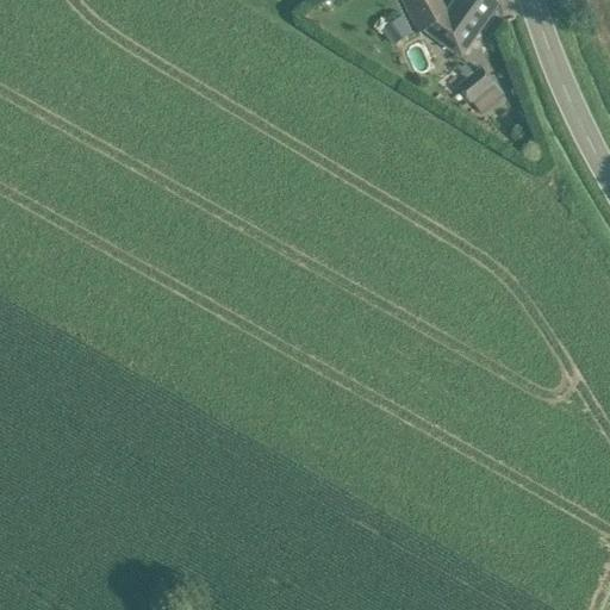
[(447,13),(440,0),(402,0),(419,35),(427,30),(447,13)]
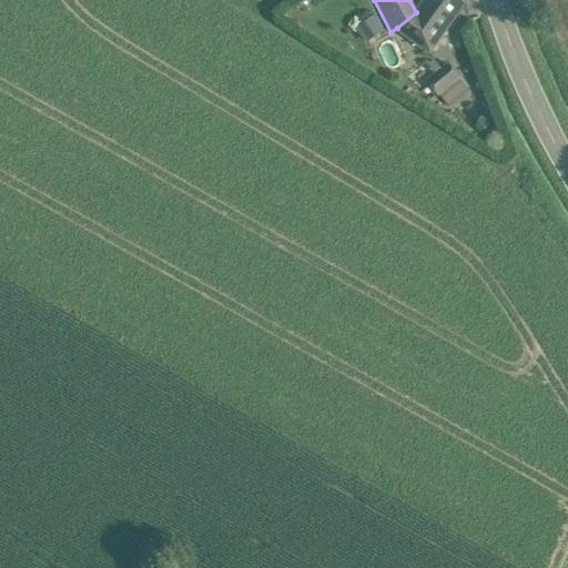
[(460,0),(425,0),(416,12),(397,28),(407,37),(428,54),(464,3),(460,0)]
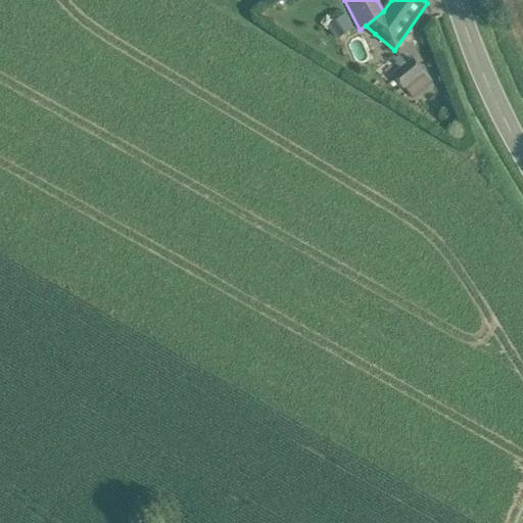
[(330,22),(336,38),(354,31),(347,14),(330,22)]
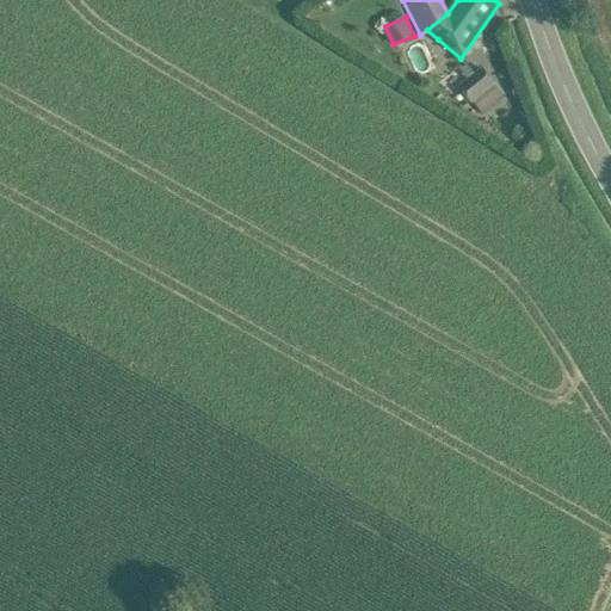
[(483,69),(460,88),(470,102),(493,84),(483,69)]
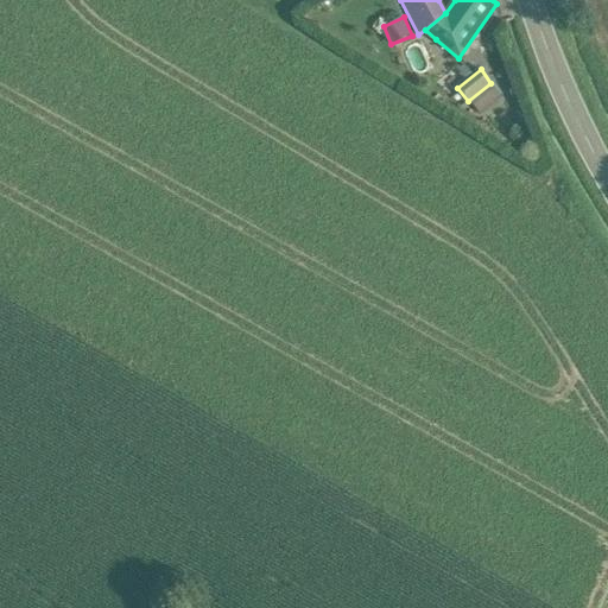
[(491,83),(468,101),(477,114),(501,96),(491,83)]
